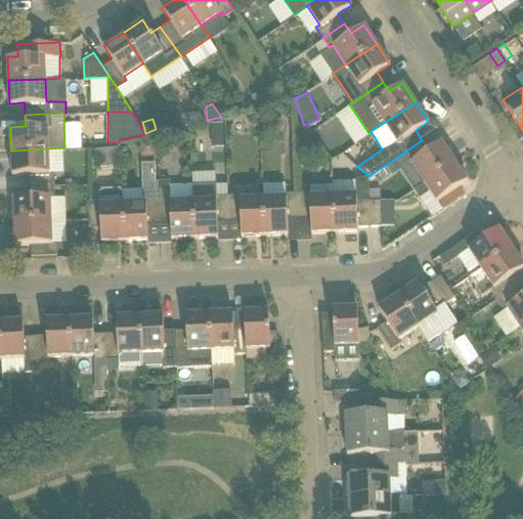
[(223,135),(222,121),(210,121),(210,136),(223,135)]
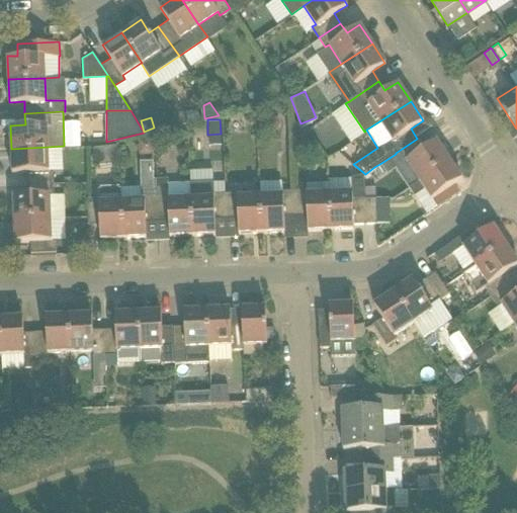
[(154,153),(154,137),(138,138),(139,153),(154,153)]
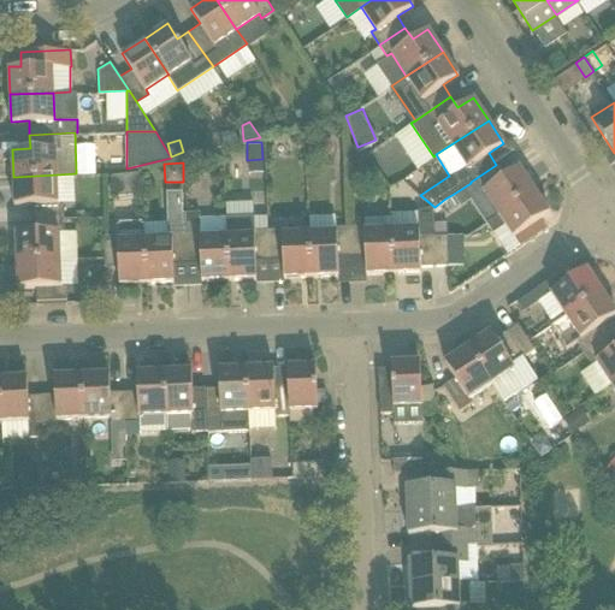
[(519,166),(503,176),(496,165),(471,182),(471,183),(478,193),(483,189),(497,212),(533,189),(519,166)]
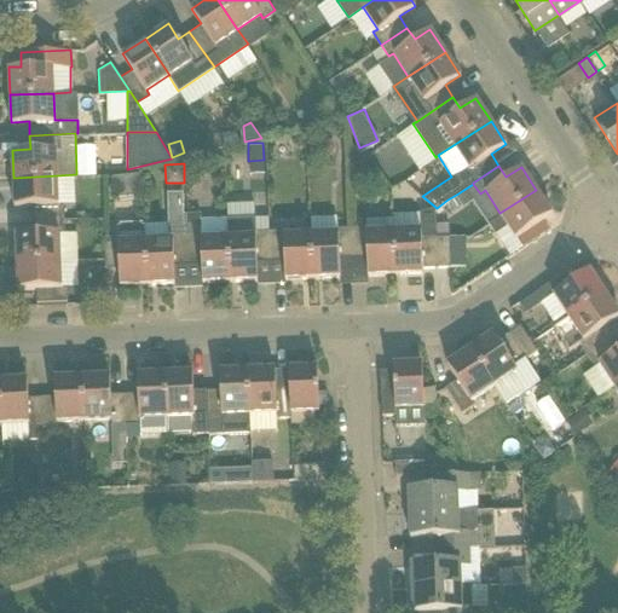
[(111,173),(113,192),(140,190),(139,172),(111,173)]
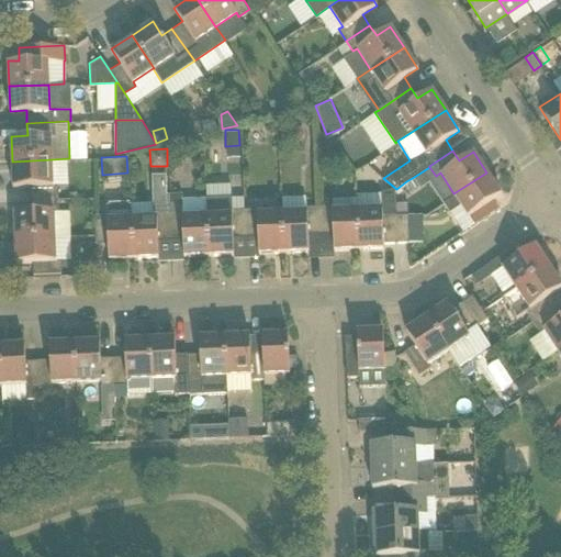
[(13,186),(30,186),(30,198),(57,197),(57,184),(53,184),(52,159),(12,162),(13,186)]
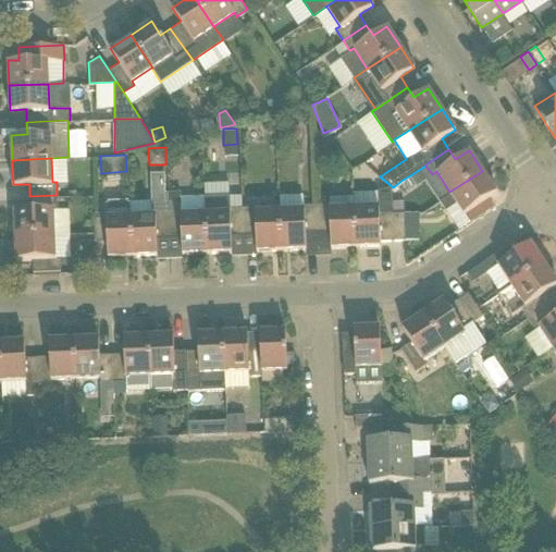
[(482,171),(449,192),(440,199),(445,209),(456,201),(464,213),(496,192),(482,171)]
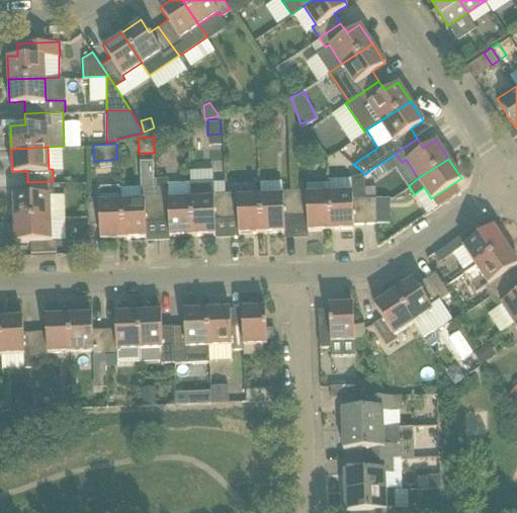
[(378,174),(385,169),(381,163),(374,167),(378,174)]
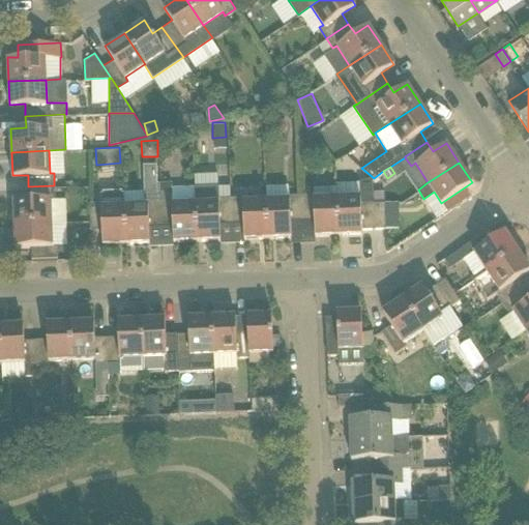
[(160,225),(172,225),(173,240),(197,239),(195,184),(172,185),(172,180),(159,181),(159,190),(160,225)]
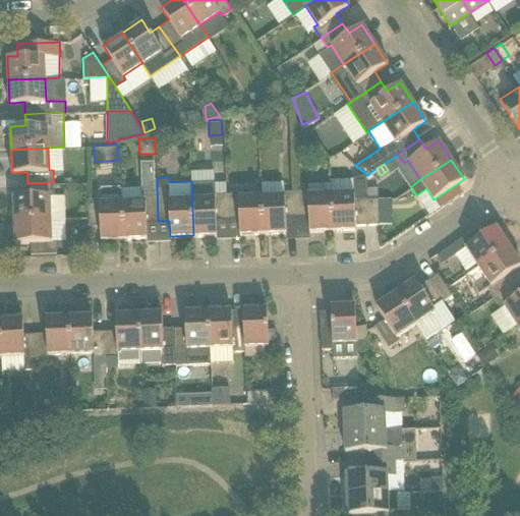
[(216,219),(227,218),(226,192),(226,180),(191,181),(193,235),(216,234),(216,219)]
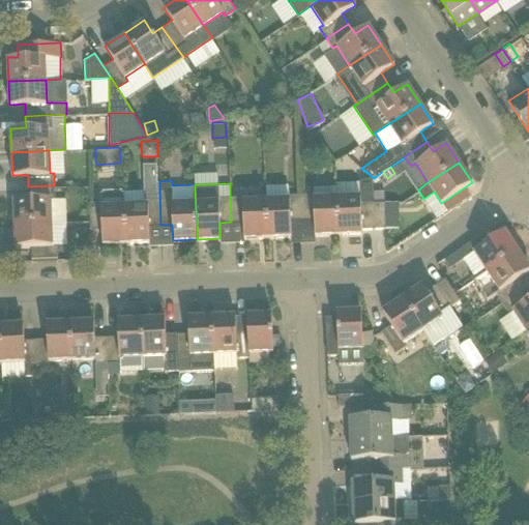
[(336,196),(335,196),(334,184),(302,185),(302,193),(301,193),(302,220),(314,219),(314,234),(338,233),(336,196)]
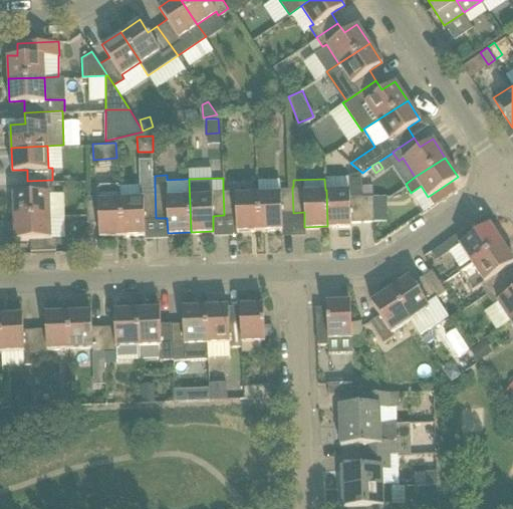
[(27,181),(28,193),(13,193),(14,216),(49,215),(49,192),(53,192),(52,180),(27,181)]
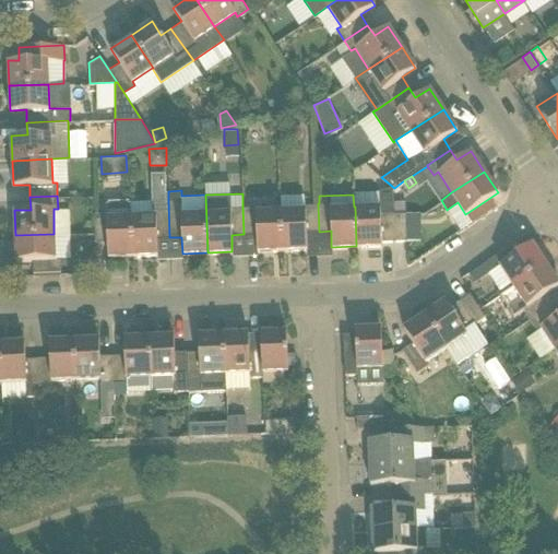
[(432,205),(439,201),(437,196),(429,200),(432,205)]
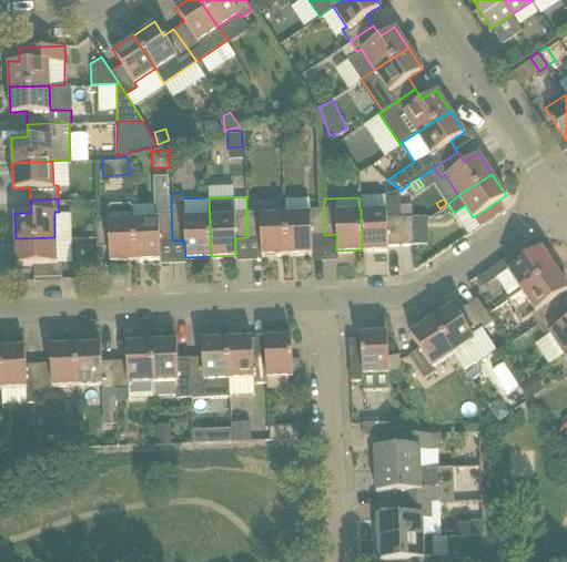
[(478,225),(504,207),(499,200),(473,217),(478,225)]
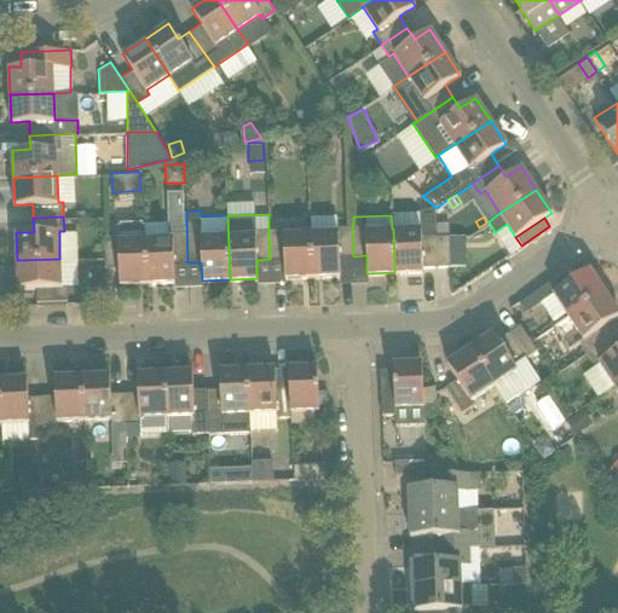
[(174,282),(174,262),(188,262),(186,221),(171,223),(171,238),(145,238),(146,282),(174,282)]
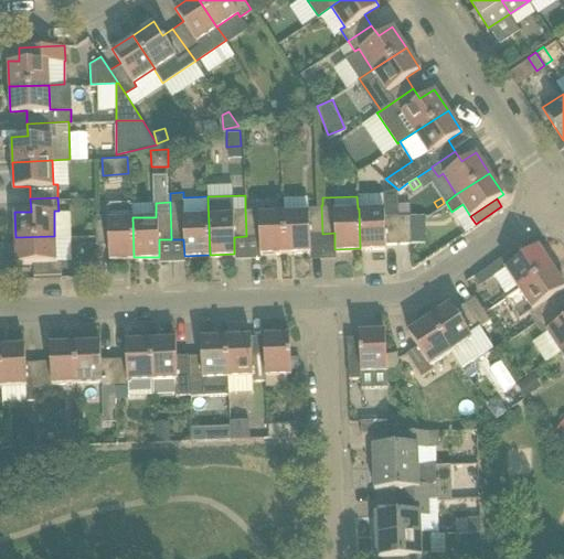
[(440,218),(449,212),(444,204),(435,210),(440,218)]
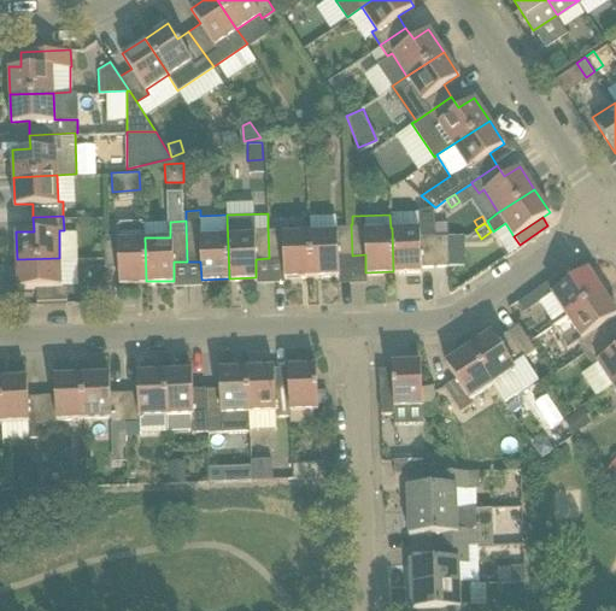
[(351,224),(335,225),(335,230),(310,231),(311,275),(339,274),(338,256),(352,256),(351,224)]
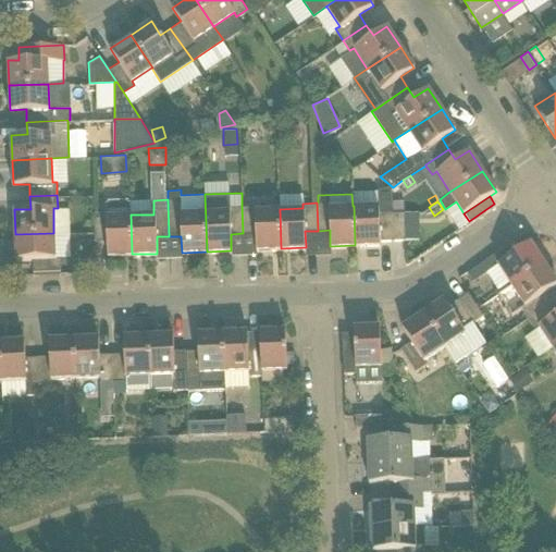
[(242,206),(243,233),(256,233),(256,249),(281,248),(280,209),(255,210),(255,205),(242,206)]
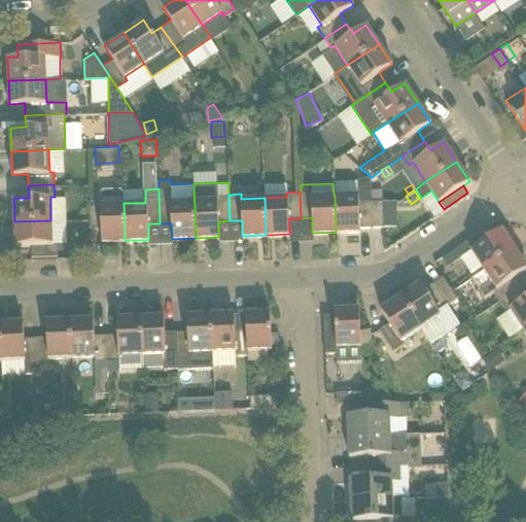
[(371,227),(370,200),(357,200),(357,194),(335,195),(336,232),(359,231),(359,227),(371,227)]
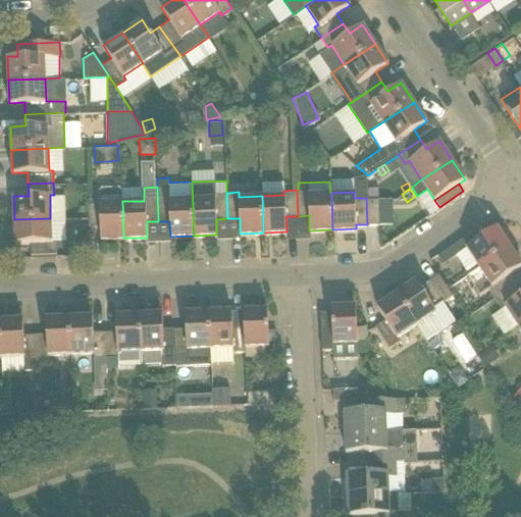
[(100,223),(100,239),(123,238),(122,201),(99,202),(99,198),(87,199),(88,224),(100,223)]
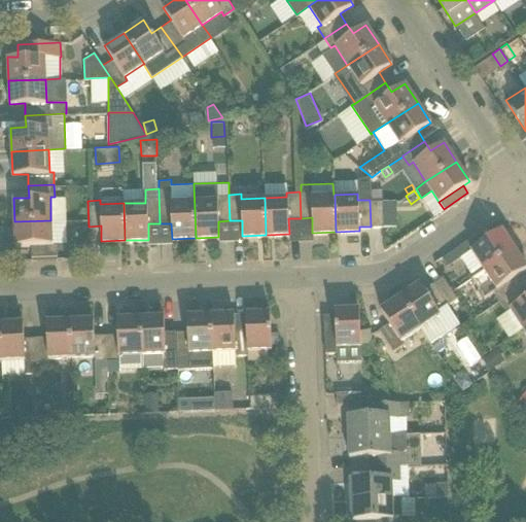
[(371,227),(383,225),(382,200),(380,200),(371,200),(370,200),(371,227)]
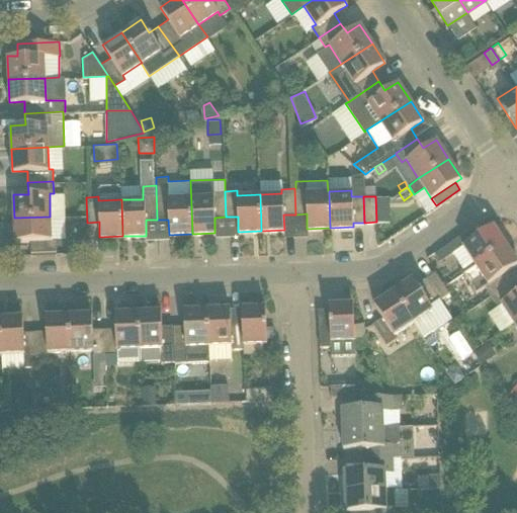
[(30,252),(56,251),(56,238),(51,238),(50,217),(14,218),(14,241),(29,240),(30,252)]
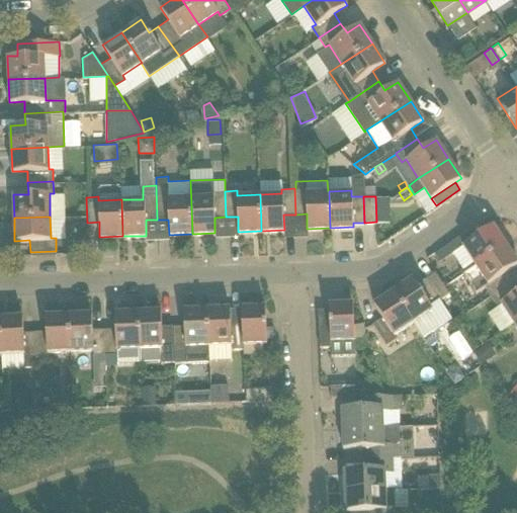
[(464,243),(462,245),(475,264),(505,244),(493,225),(464,243)]
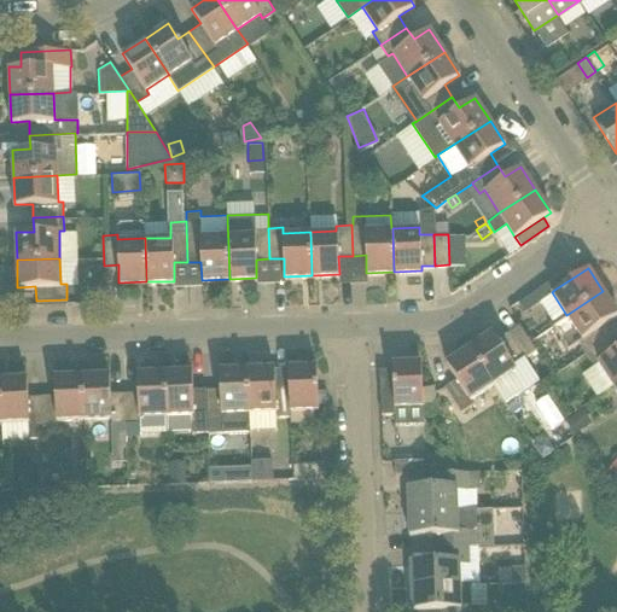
[(554,290),(547,280),(534,289),(541,299),(552,292),(554,290)]
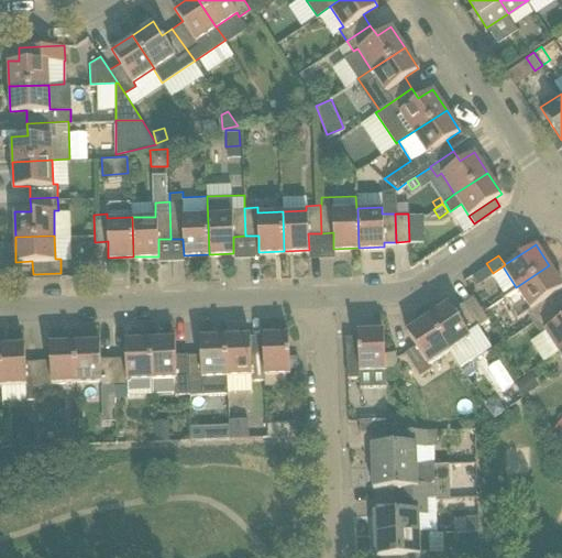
[(549,295),(561,286),(561,284),(549,265),(516,287),(530,307),(525,309),(532,321),(557,306),(549,295)]
